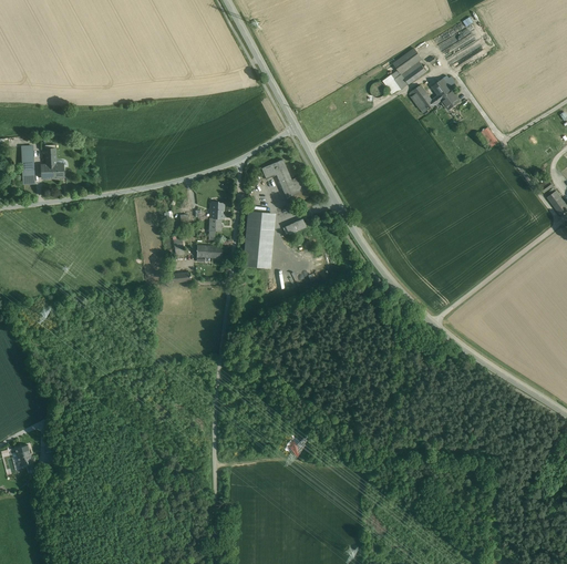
[(457,31),(439,42),(441,47),(442,45),(451,61),(468,50),(467,47),(466,47),(464,43),(476,37),(473,29),(466,33),(463,28),(457,31)]
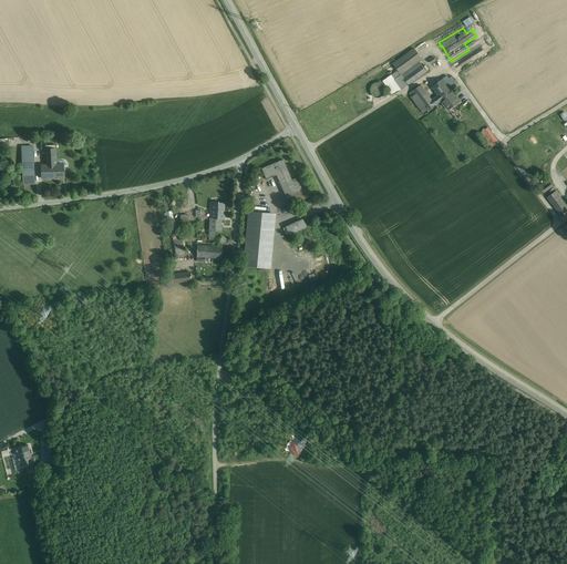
[(415,47),(394,61),(399,69),(384,78),(395,93),(428,71),(420,60),(423,58),(415,47)]
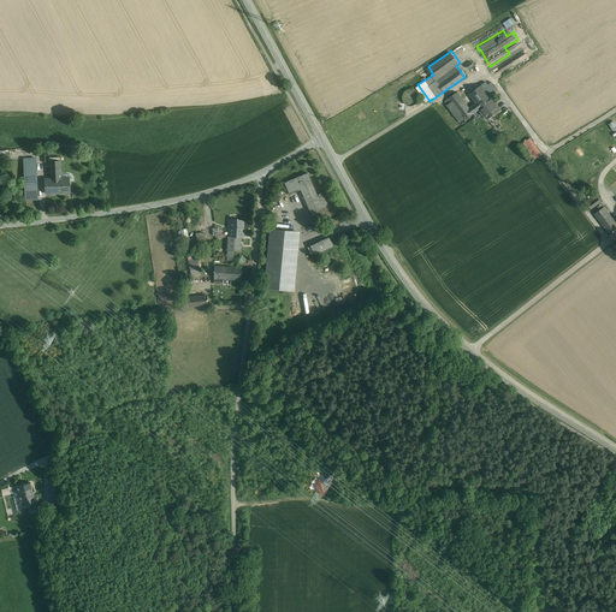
[(486,81),(469,93),(477,101),(481,108),(489,119),(502,110),(490,93),(497,88),(491,81),(489,83),(486,81)]
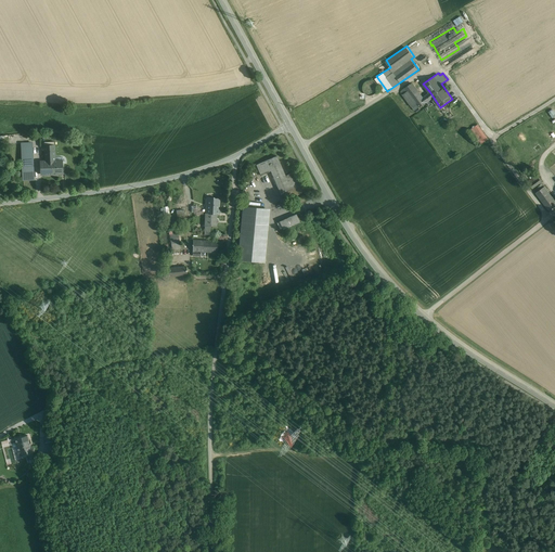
[(413,80),(402,88),(405,92),(403,93),(415,110),(434,98),(429,91),(423,95),(413,80)]
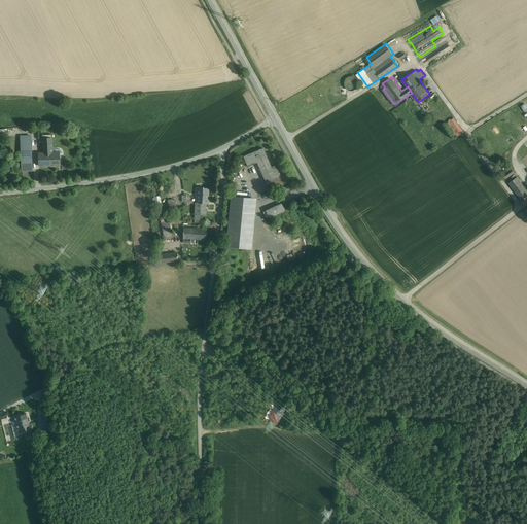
[(455,116),(447,121),(456,136),(464,131),(455,116)]
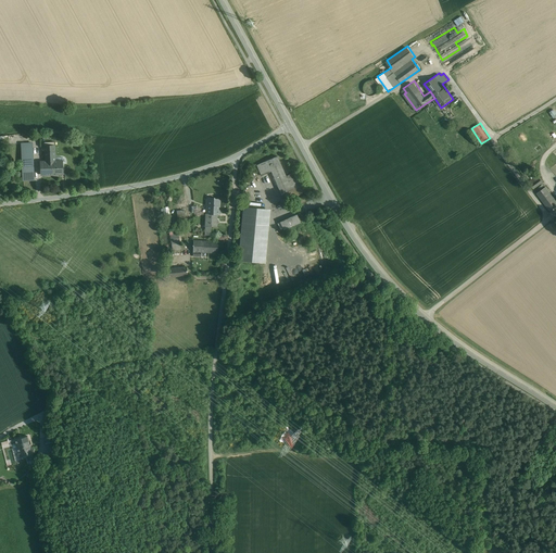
[(22,178),(33,177),(32,140),(21,140),(22,178)]
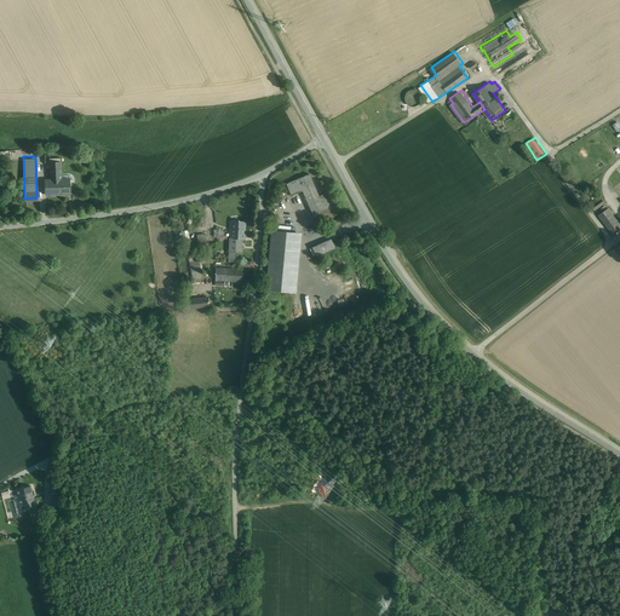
[(44,176),(44,193),(69,191),(68,174),(61,174),(61,157),(49,159),(49,176),(44,176)]
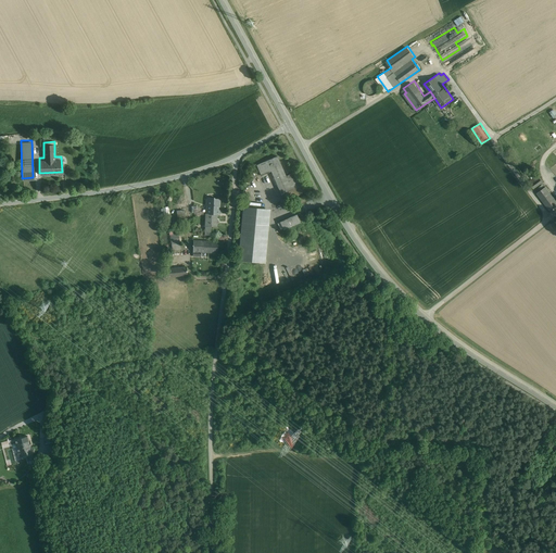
[(261,174),(282,165),(278,156),(257,164),(261,174)]
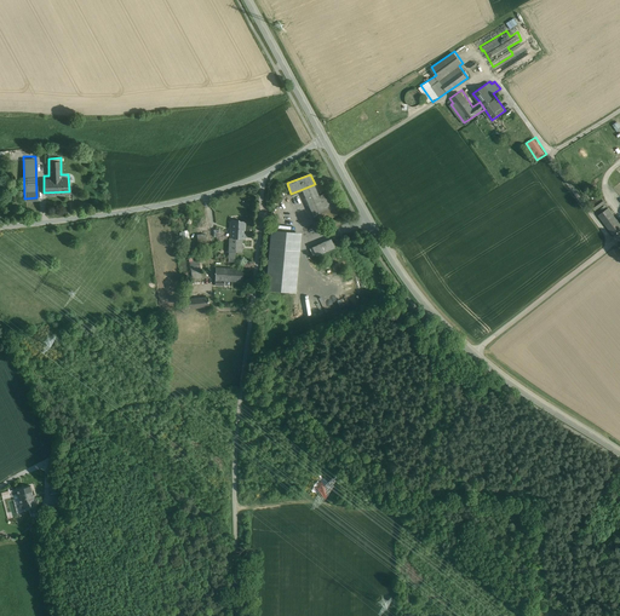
[(328,193),(320,196),(315,184),(303,190),(317,223),(329,218),(338,213),(328,193)]
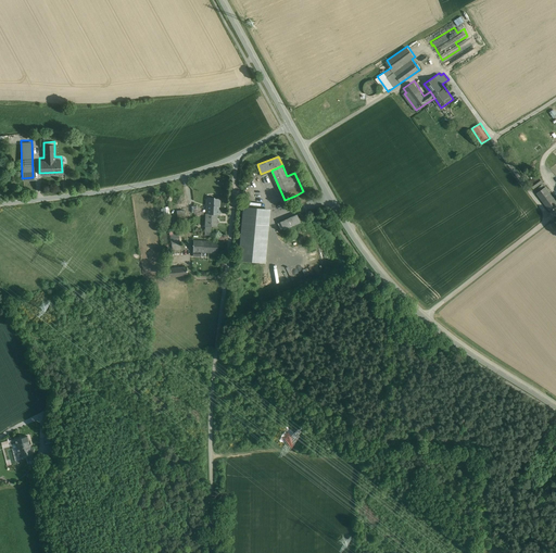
[(533,187),(542,178),(536,172),(528,179),(533,187)]
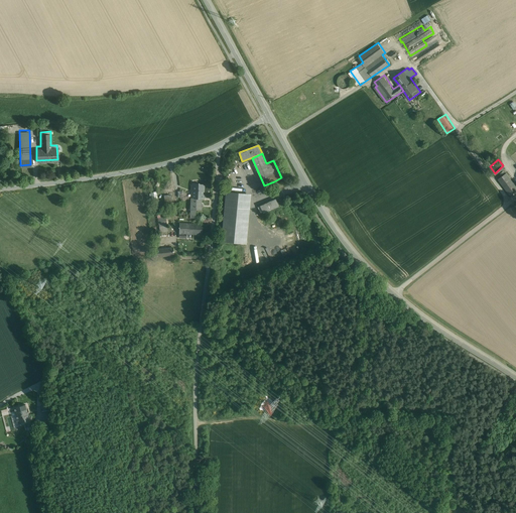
[(515,183),(507,171),(499,177),(511,195),(515,190),(515,183)]
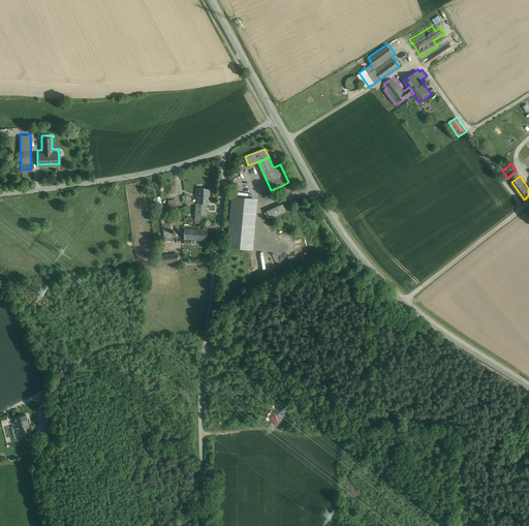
[(210,185),(197,184),(197,198),(209,199),(210,185)]
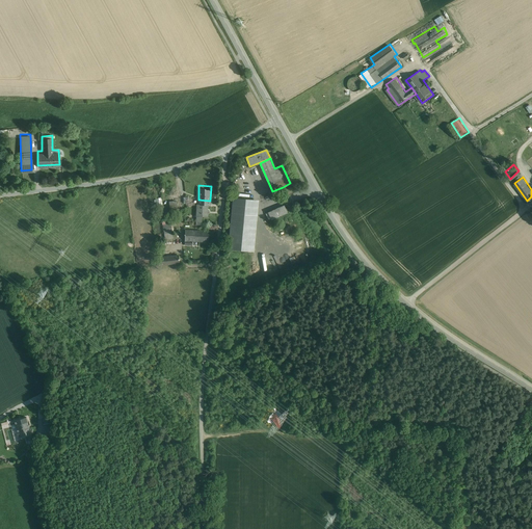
[(254,247),(259,195),(235,193),(229,244),(254,247)]
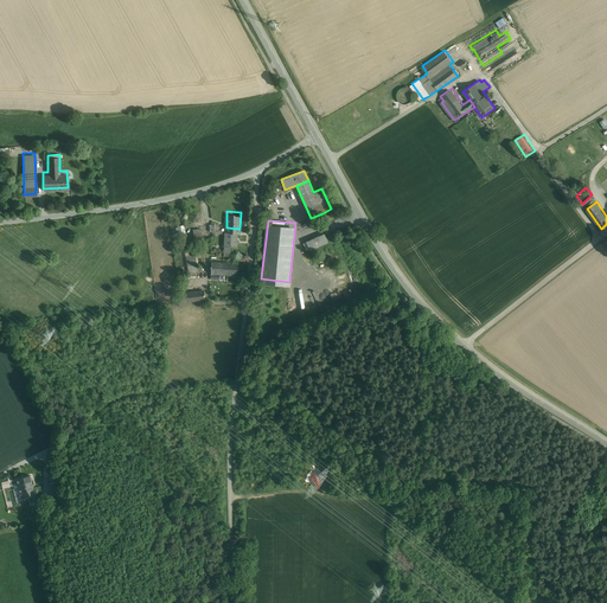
[(238,242),(240,229),(227,228),(225,242),(238,242)]
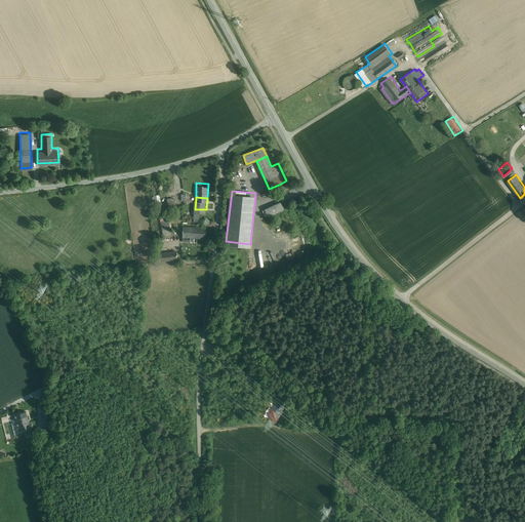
[(282,202),(264,210),(267,217),(285,209),(282,202)]
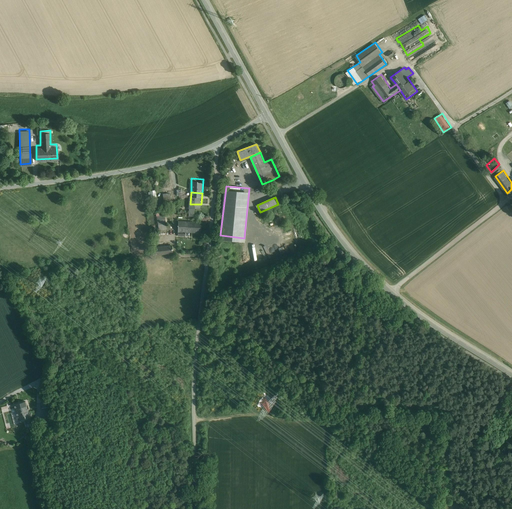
[(165,211),(157,214),(159,220),(166,218),(165,211)]
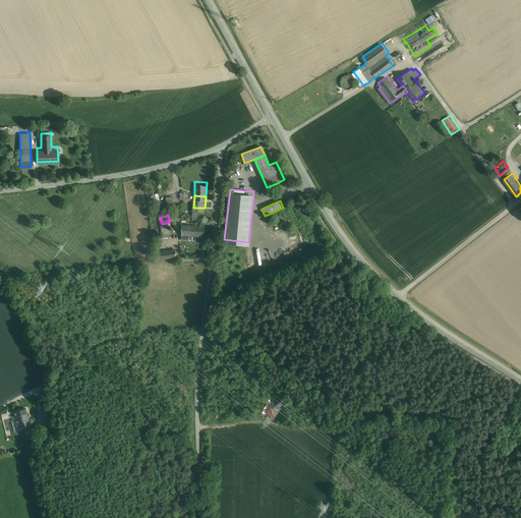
[(206,223),(182,222),(181,232),(206,233),(206,223)]
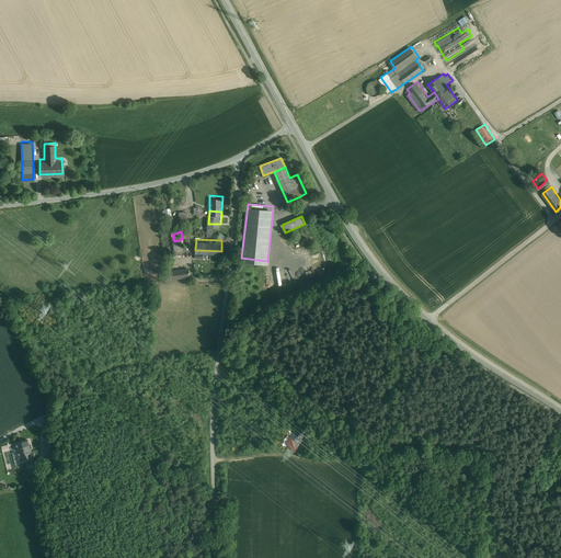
[(190,265),(170,268),(170,276),(190,275),(190,265)]
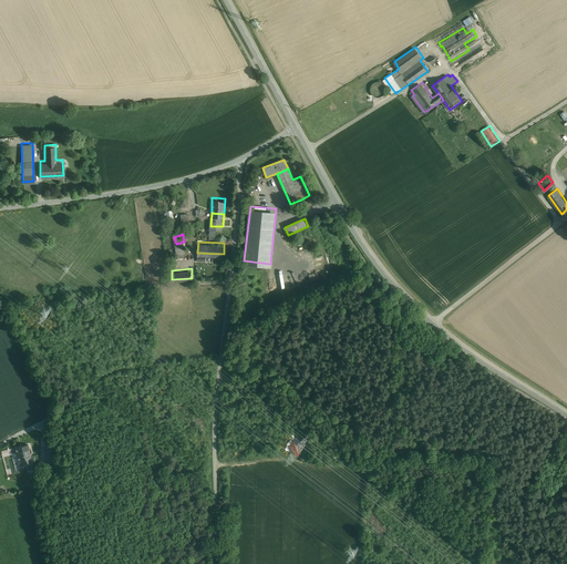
[(30,455),(27,441),(14,444),(18,459),(24,457),(30,455)]
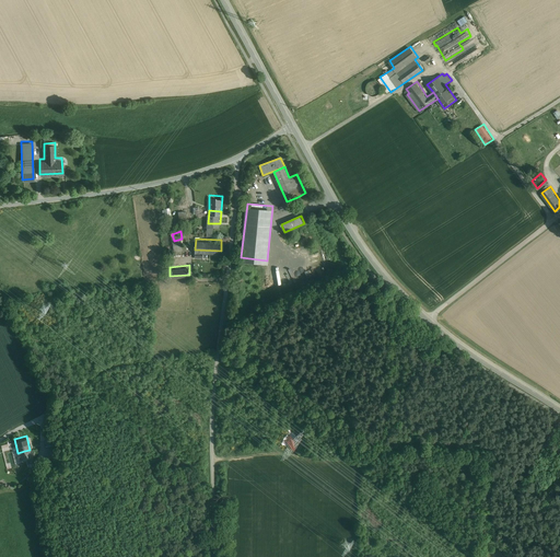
All buildings are outlined.
